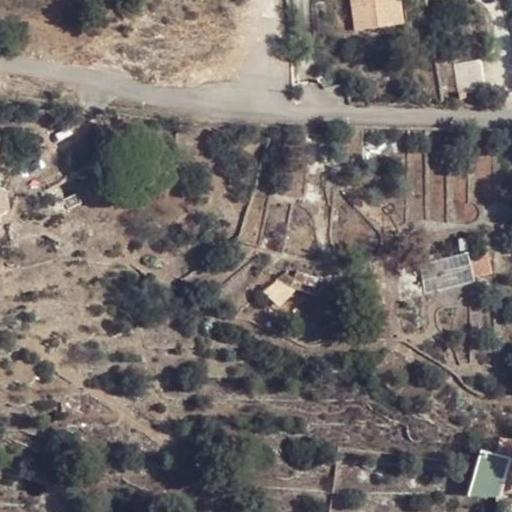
[(401,17),(400,11),(393,12),(362,16),(360,0),(351,2),(356,33),(379,29),(378,20),(401,17)]
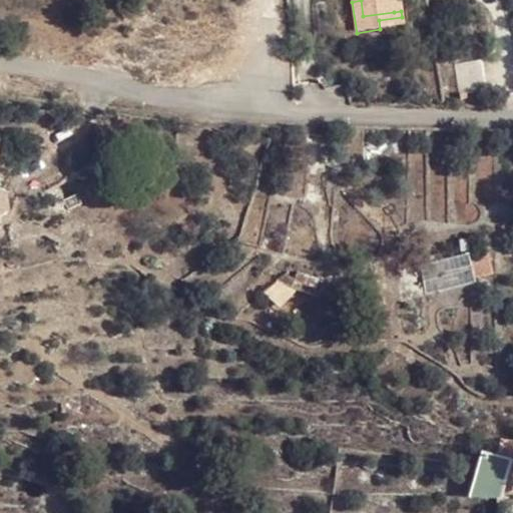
[(360,0),(361,0),(363,16),(394,12),(392,0),(360,0)]
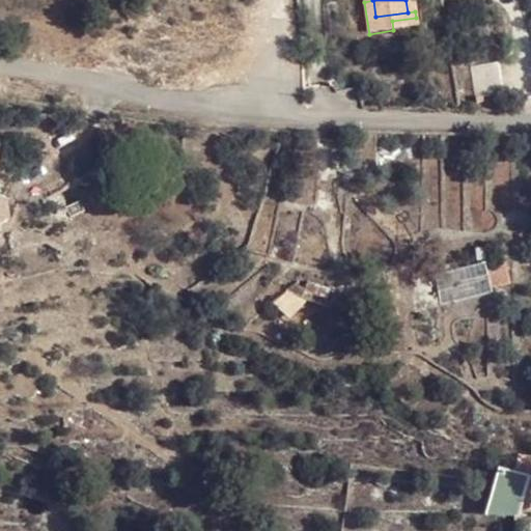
[(406,0),(408,12),(415,11),(412,0),(406,0)]
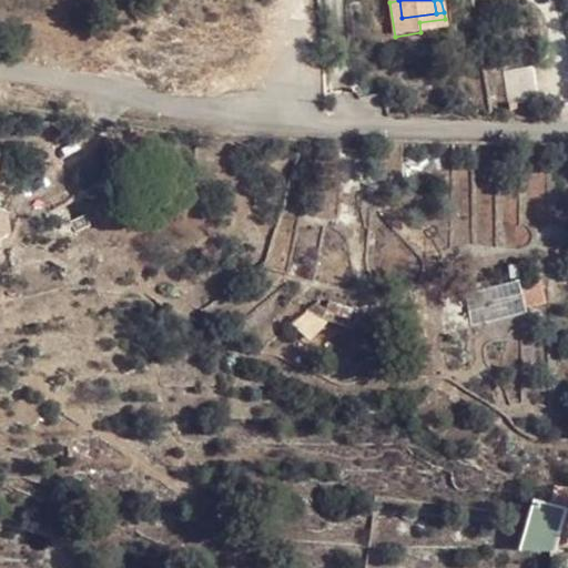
[(419,22),(421,32),(446,29),(445,19),(419,22)]
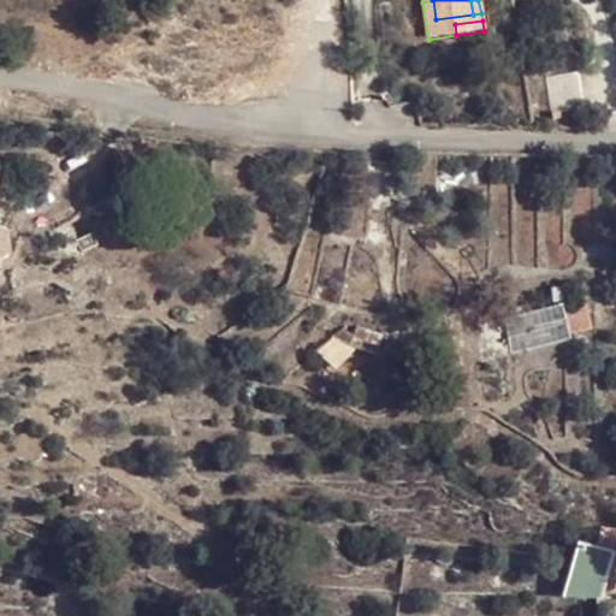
[(567,300),(513,315),(522,354),(576,339),(576,333),(598,329),(591,301),(568,306),(567,300)]
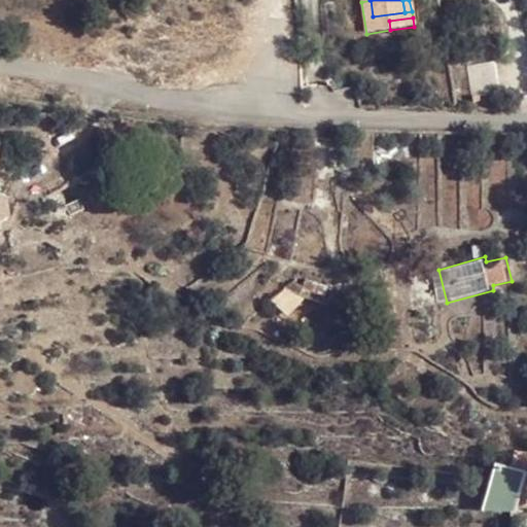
[(526,465),(526,451),(503,448),(501,462),(526,465)]
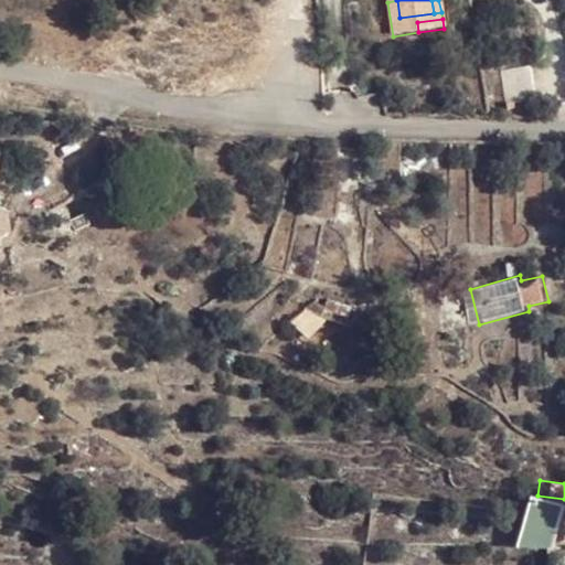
[(533,501),(525,525),(553,532),(560,508),(547,502),(533,501)]
